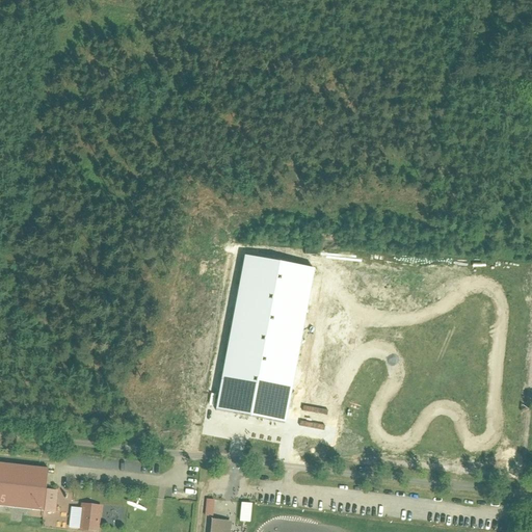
[(235,413),(237,392),(216,390),(214,410),(235,413)]
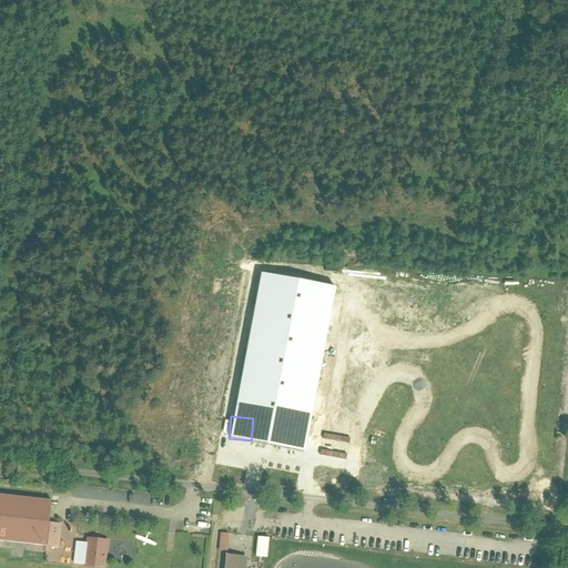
[(266,466),(277,468),(280,457),(269,456),(266,466)]
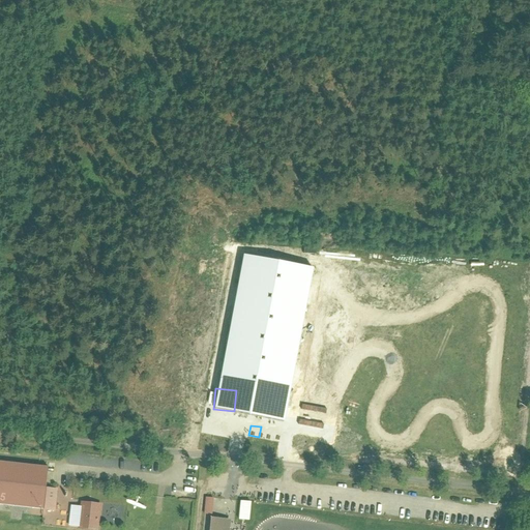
[(0,503),(41,508),(47,465),(0,459),(0,503)]
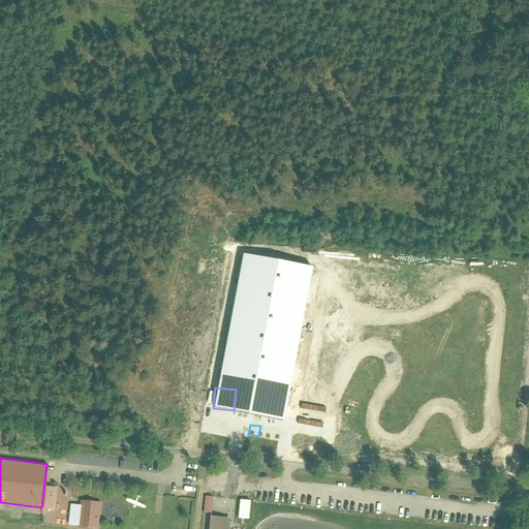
[(206,496),(204,511),(212,511),(214,497),(206,496)]
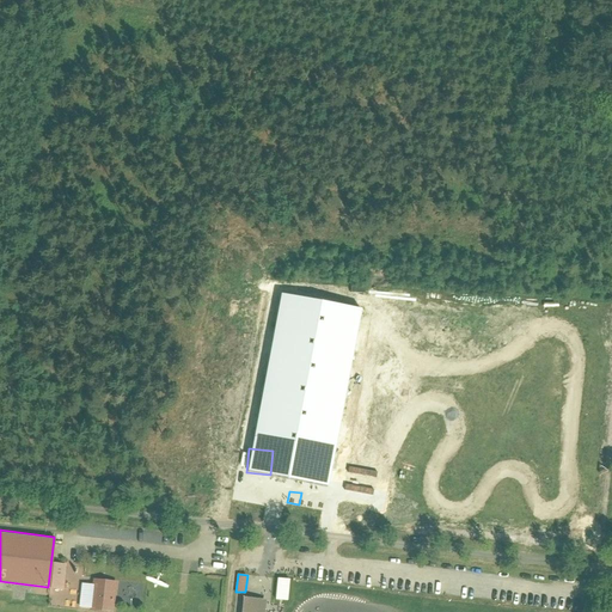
[(289,579),(276,577),(275,600),(288,601),(289,579)]
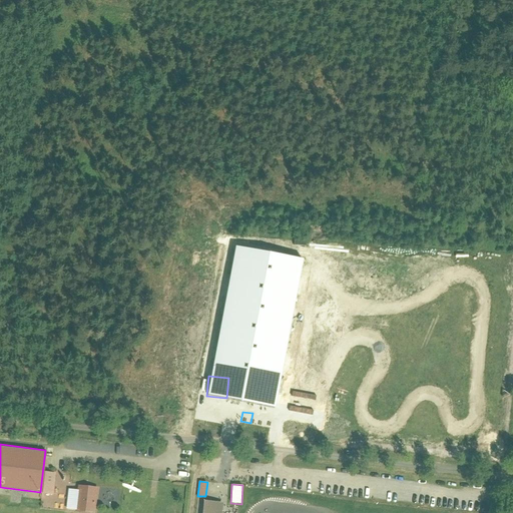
[(97,488),(77,486),(75,510),(94,512),(97,488)]
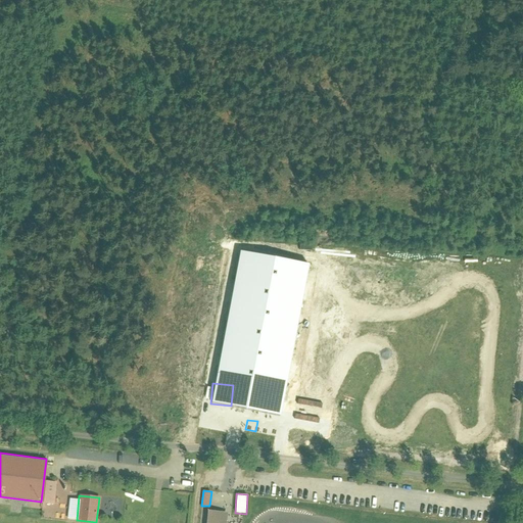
[(225,522),(227,511),(206,509),(204,522),(225,522)]
